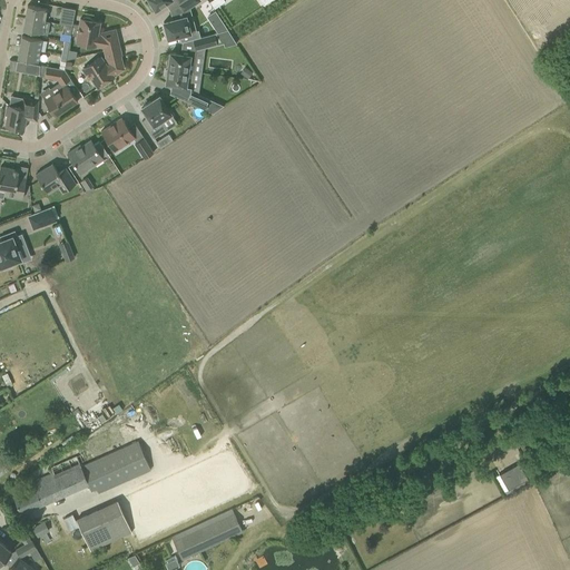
[(148,0),(151,3),(149,6),(153,9),(155,9),(155,10),(170,0),(148,0)]
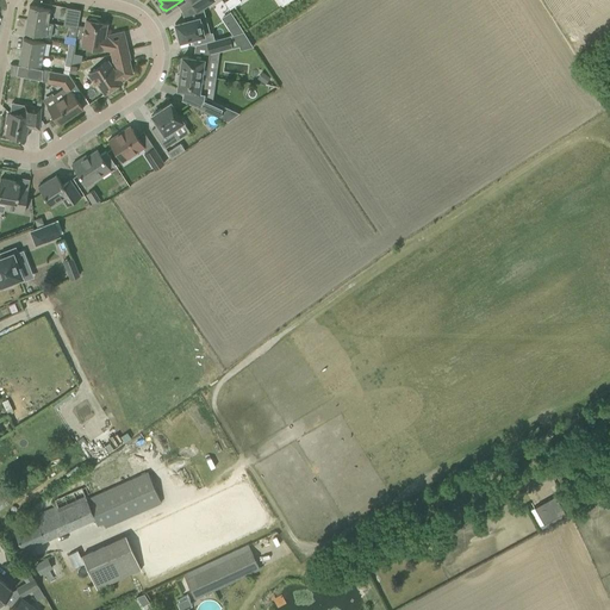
[(197,0),(191,5),(197,12),(215,0),(213,0),(197,0)]
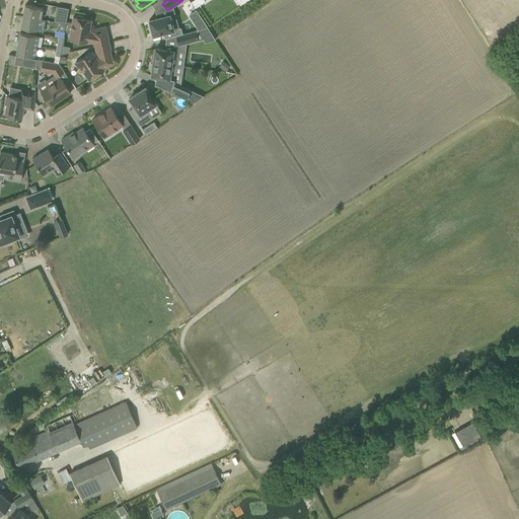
[(25,4),(22,16),(41,19),(43,8),(25,4)]
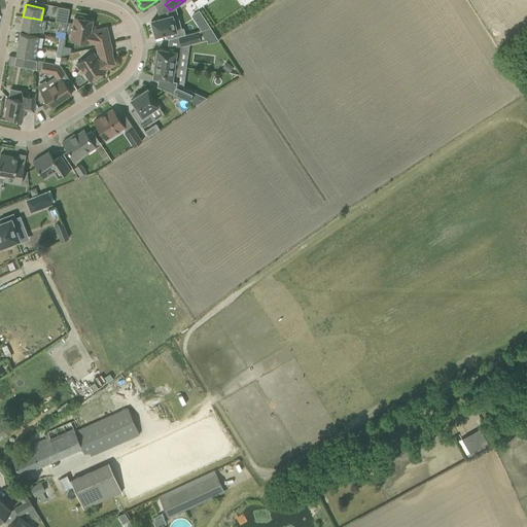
[(60,22),(67,24),(69,8),(68,12),(62,10),(60,22)]
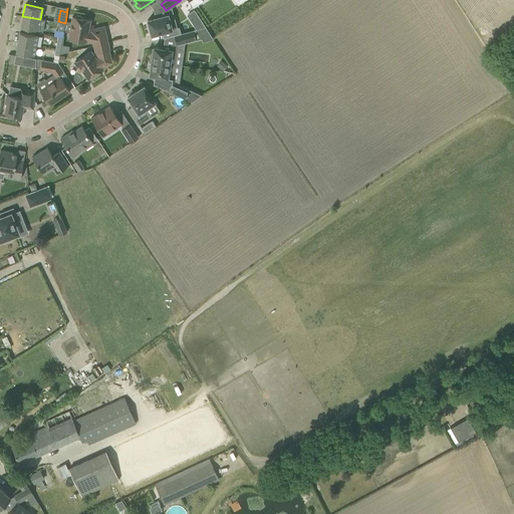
[(164,38),(174,35),(181,33),(179,27),(172,29),(168,14),(148,20),(150,27),(149,28),(150,32),(151,33),(152,35),(162,32),(164,38)]
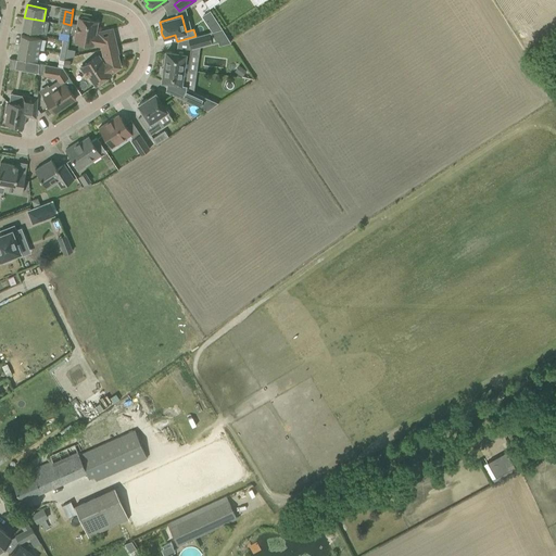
[(101,46),(102,49),(116,46),(112,28),(98,33),(98,34),(96,33),(98,21),(89,20),(88,17),(83,16),(80,19),(78,17),(74,41),(101,46)]
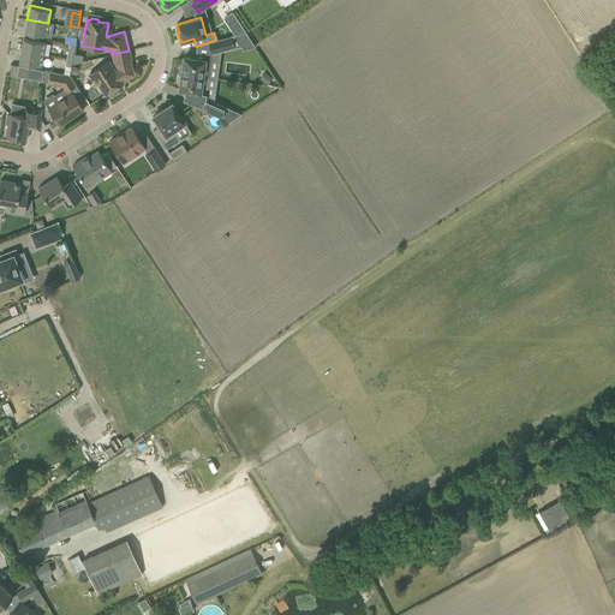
[(48,23),(27,19),(24,33),(51,37),(52,30),(47,30),(48,23)]
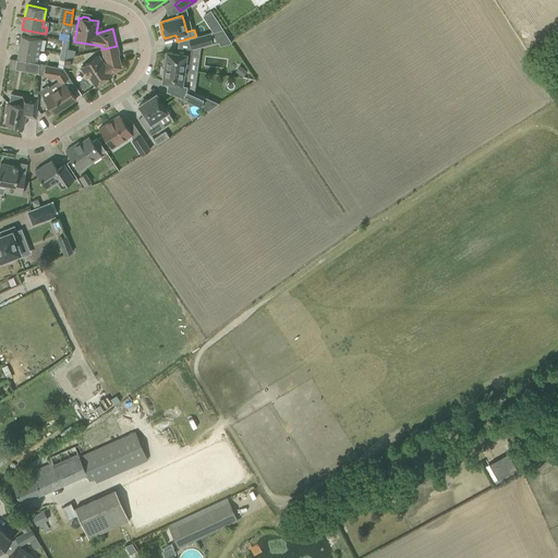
[(196,36),(189,38),(192,49),(213,44),(220,41),(221,46),(232,43),(223,29),(209,33),(196,36)]
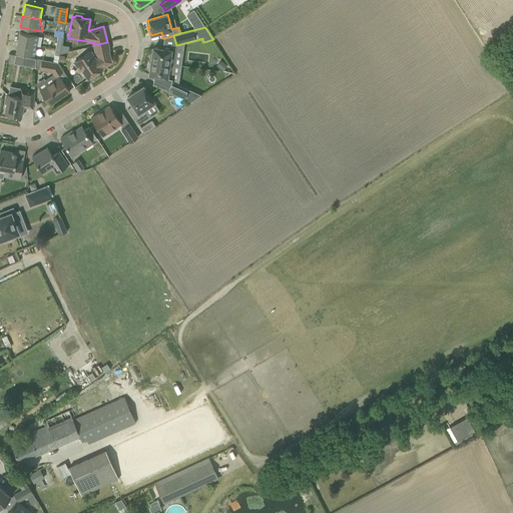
[(19,32),(18,42),(35,45),(37,35),(19,32)]
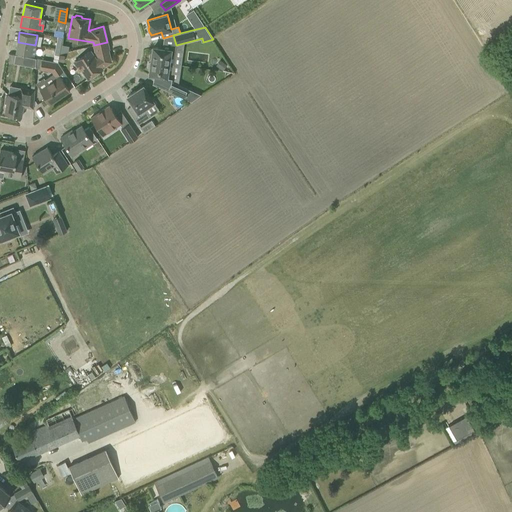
[(35,45),(18,42),(16,52),(33,55),(35,45)]
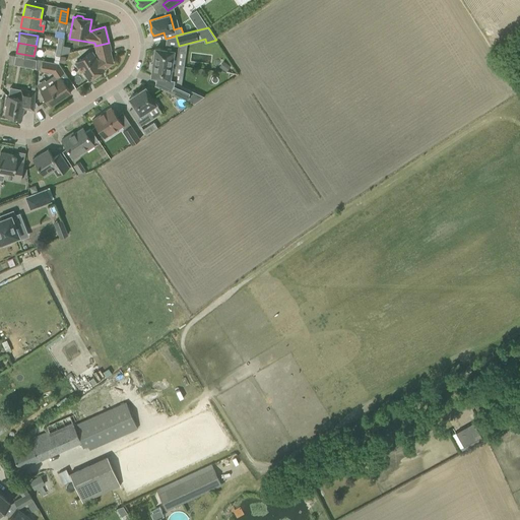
[(109,43),(95,46),(96,51),(93,54),(91,52),(75,63),(81,72),(83,71),(89,80),(105,70),(104,69),(113,63),(110,51),(111,50),(109,43)]
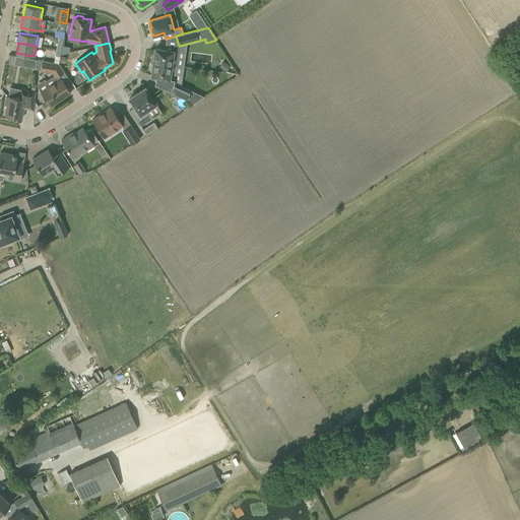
[(153,61),(153,62),(173,65),(175,50),(166,48),(166,50),(155,48),(154,54),(153,54),(152,55),(151,60),(152,61),(153,61)]
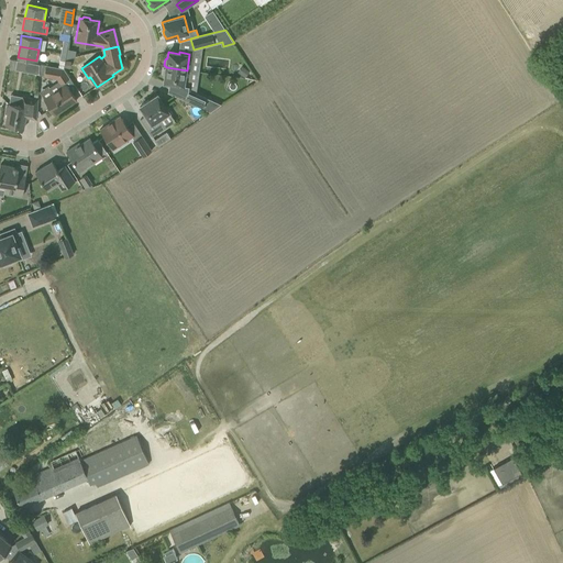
[(25,62),(23,72),(39,75),(40,65),(25,62)]
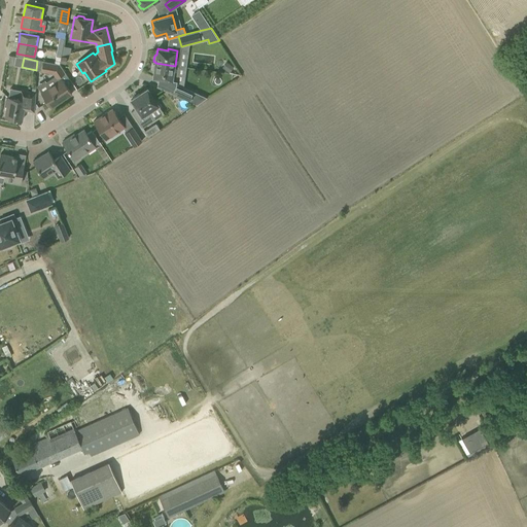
[(40,71),(53,73),(55,76),(56,78),(65,72),(60,63),(42,61),(40,71)]
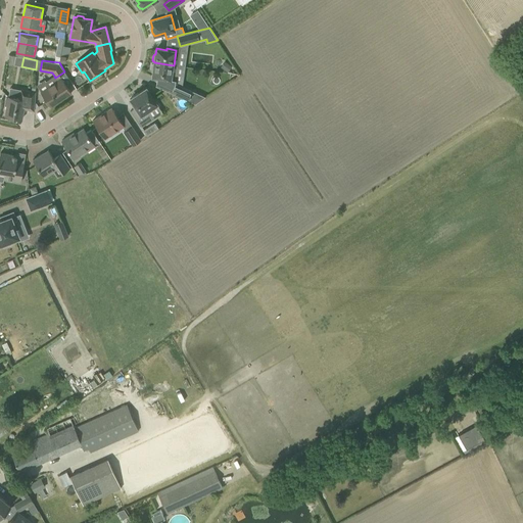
[(174,65),(154,62),(154,64),(152,64),(151,64),(151,69),(151,70),(153,70),(152,77),(172,80),(174,65)]
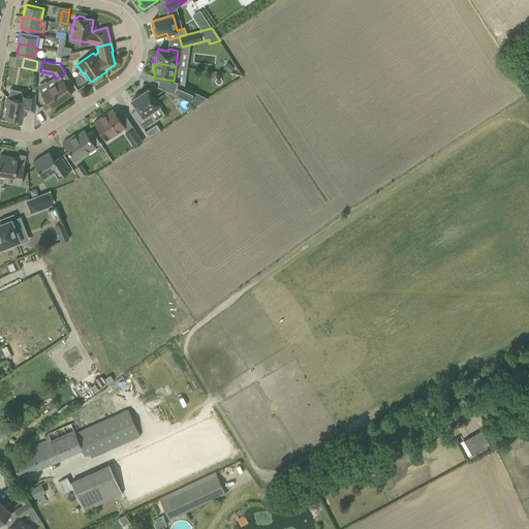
[(41,93),(45,99),(51,107),(72,94),(66,86),(63,88),(58,82),(41,93)]
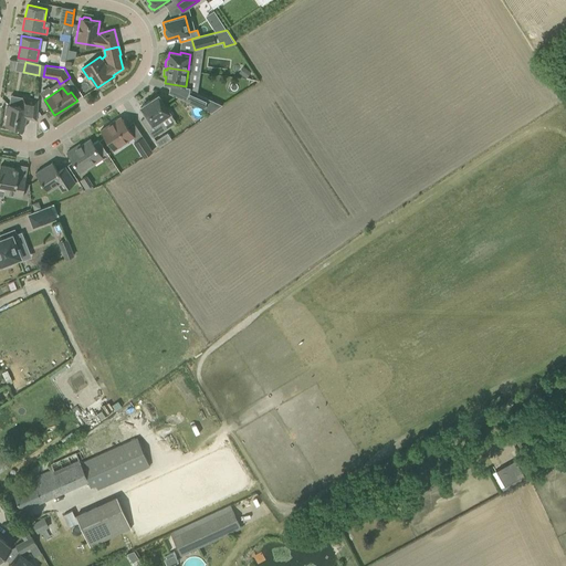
[(184,100),(203,108),(209,98),(188,90),(184,100)]
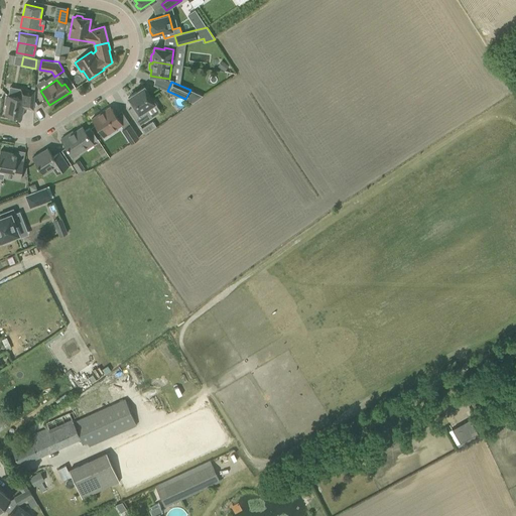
[(5,114),(21,117),(23,108),(33,109),(34,91),(20,89),(19,97),(8,95),(8,97),(6,97),(4,104),(6,105),(5,114)]
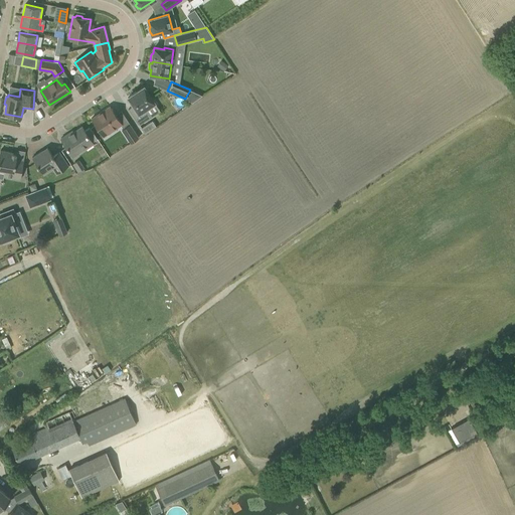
[(128,109),(139,125),(150,118),(145,110),(155,103),(146,90),(145,91),(142,91),(141,89),(128,98),(133,106),(128,109)]
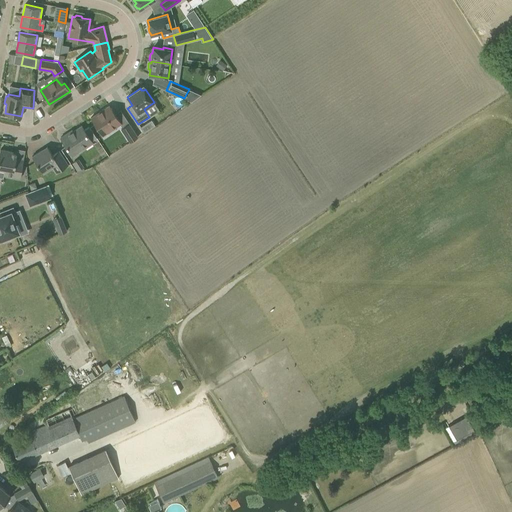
[(90,118),(96,126),(102,136),(121,123),(109,105),(90,118)]
